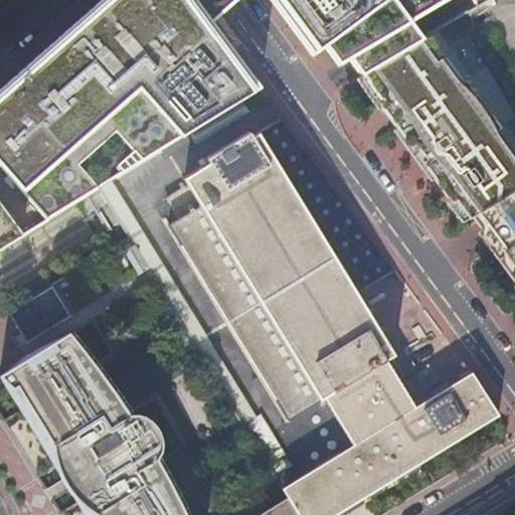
[(103,0),(0,91),(0,162),(49,218),(99,187),(77,163),(117,129),(144,159),(161,149),(186,134),(261,88),(212,22),(236,2),(238,0),(270,0),(313,58),(325,49),(339,68),(349,61),(360,77),(422,40),(466,14),(467,15),(481,7),(477,0),(103,0)]
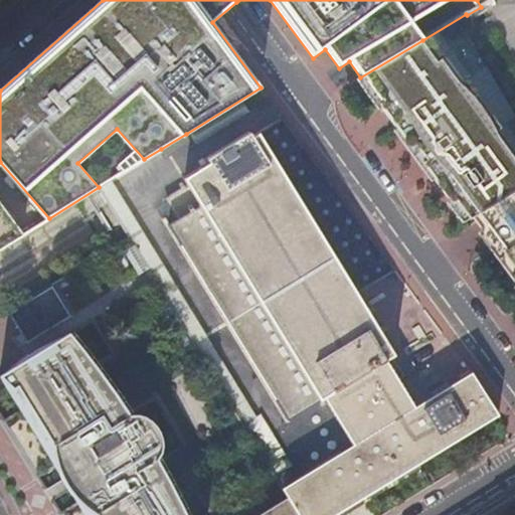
[(359,78),(465,221),(474,216),(514,190),(514,165),(493,135),(500,130),(466,82),(458,89),(422,40),(360,77),(359,78)]
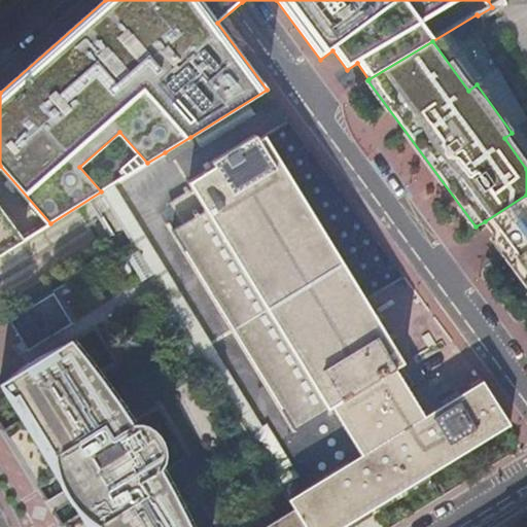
[(510,426),(482,382),(425,417),(395,369),(403,363),(265,137),(257,141),(255,138),(256,137),(255,136),(211,163),(212,165),(213,164),(215,166),(188,182),(192,187),(169,202),(305,423),(331,408),(360,456),(287,500),(293,511),(303,526),(353,526),(384,508),(428,482),(426,477),(510,426)]
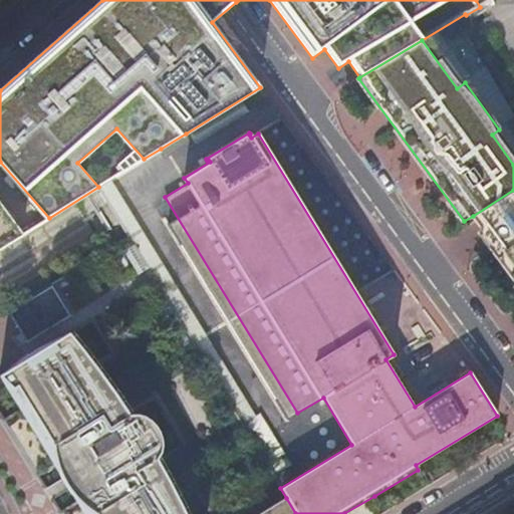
[(186,134),(161,149),(166,158),(191,143),(186,134)]
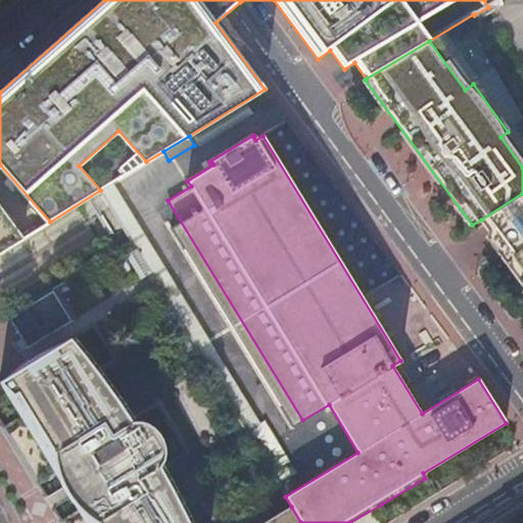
[(0,252),(50,222),(0,164),(0,252)]
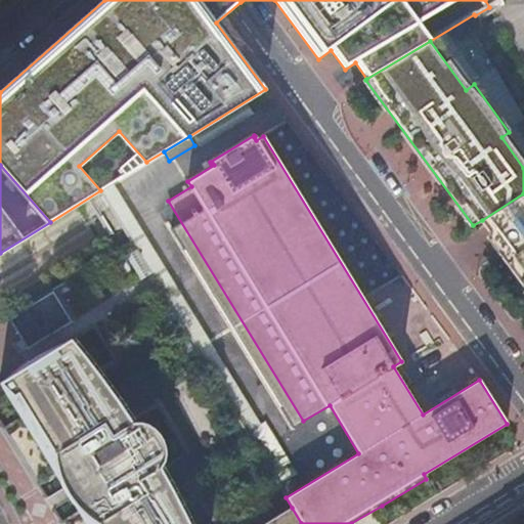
[(100,190),(278,485),(292,477),(113,183),(100,190)]
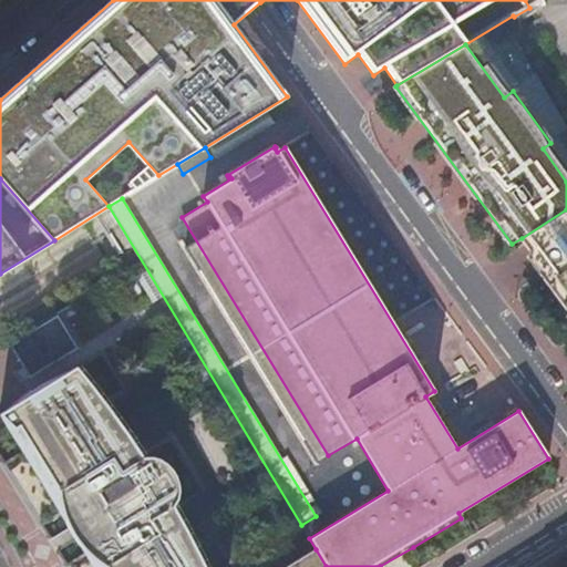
[(566,209),(522,238),(546,270),(543,272),(566,306),(566,209)]
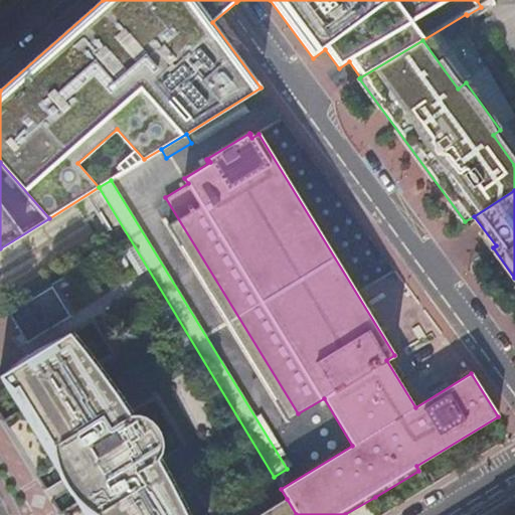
[(147,270),(132,246),(125,251),(139,276),(147,270)]
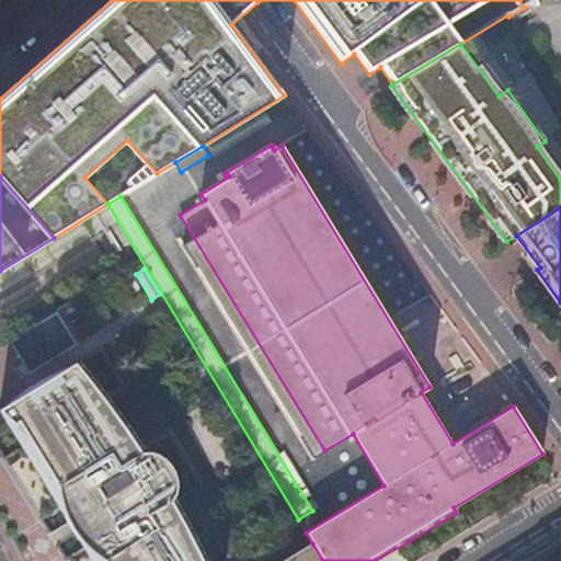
[(56,310),(9,339),(29,374),(77,344),(56,310)]
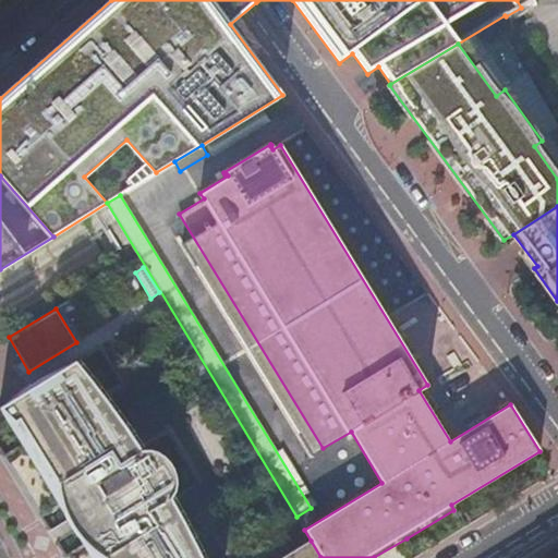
[(192,557),(160,504),(170,498),(170,497),(172,494),(174,488),(174,486),(176,481),(176,477),(174,473),(173,469),(171,464),(168,460),(165,457),(160,452),(157,451),(153,450),(148,449),(145,449),(141,450),(131,457),(76,366),(79,364),(74,360),(46,374),(37,378),(21,389),(0,404),(0,408),(13,422),(17,419),(56,483),(101,557),(192,557)]
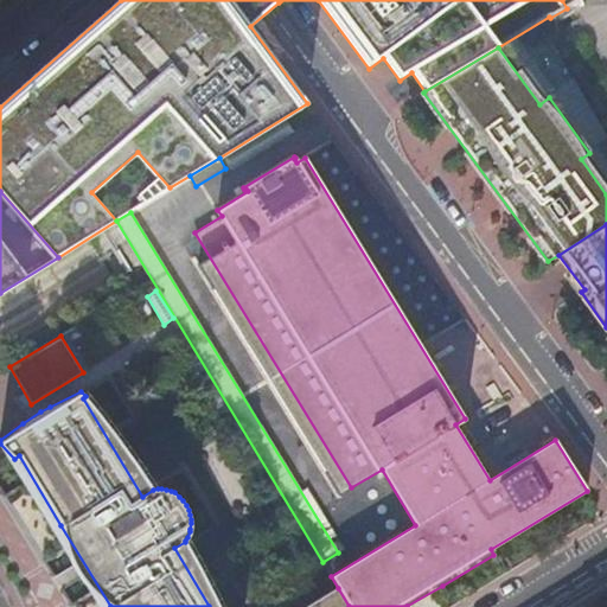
[(107,422),(85,396),(83,398),(142,497),(153,490),(152,489),(140,470),(121,442),(107,422)]
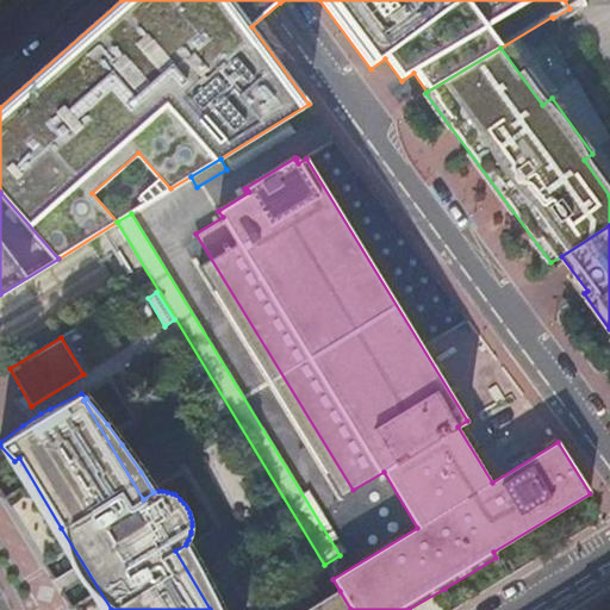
[(229,412),(221,399),(207,406),(216,421),(229,412)]
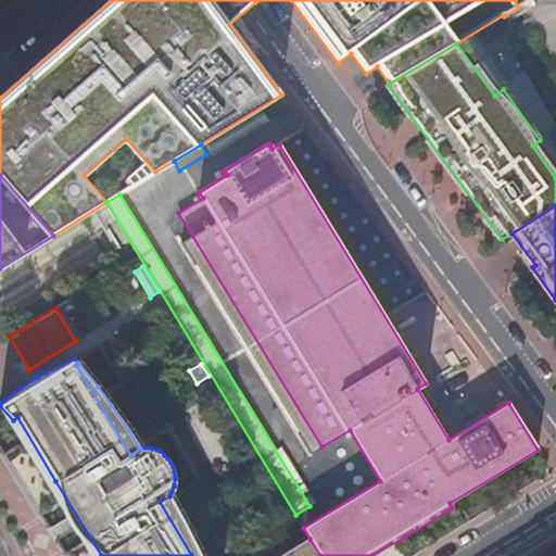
[(96,552),(101,555),(55,481),(58,491),(60,500),(63,510),(66,518),(73,514),(79,525),(73,529),(75,531),(80,538),(87,545),(96,552)]
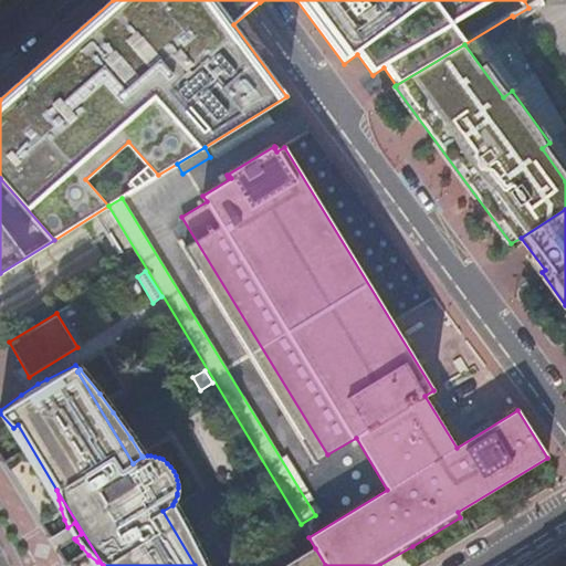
[(195,565),(203,565),(195,546),(180,519),(173,505),(163,511),(195,565)]
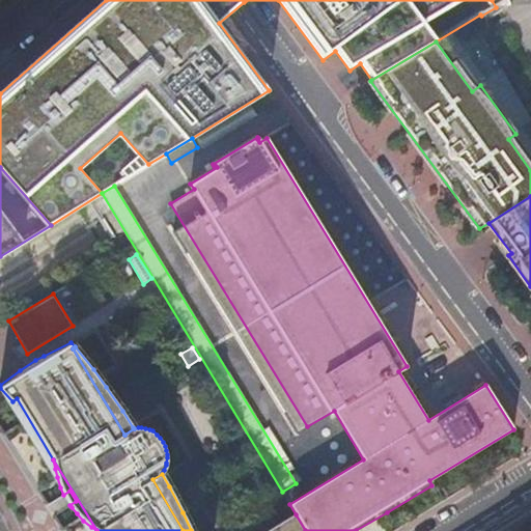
[(250,530),(264,523),(259,514),(238,528),(239,530),(250,530)]
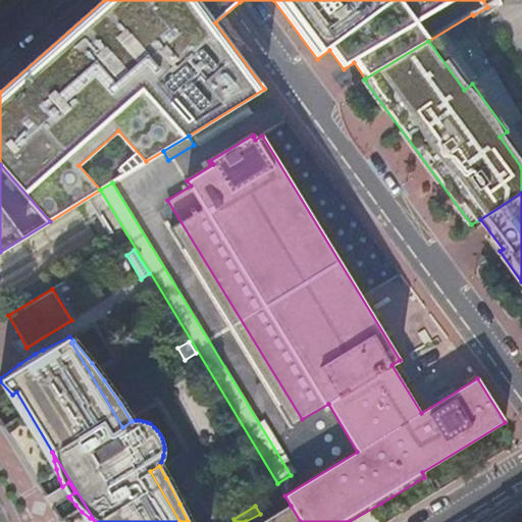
[(300,521),(291,506),(263,521),(300,521)]
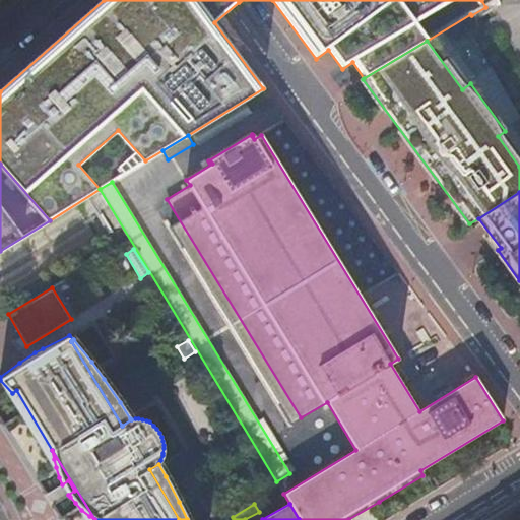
[(519,519),(519,510),(512,516),(505,519),(519,519)]
